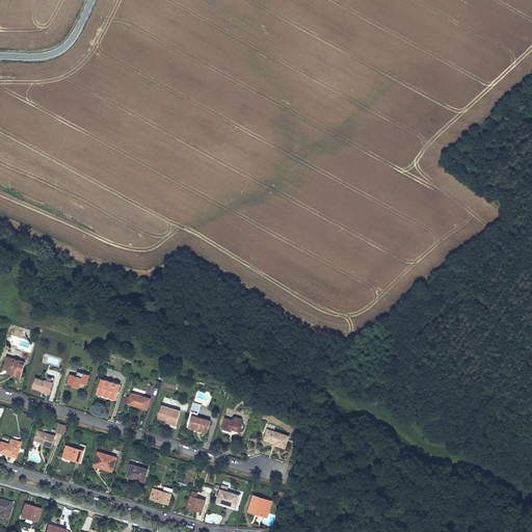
[(19,373),(18,376),(21,377),(25,364),(20,363),(20,361),(11,358),(10,361),(6,360),(3,369),(10,371),(19,373)]
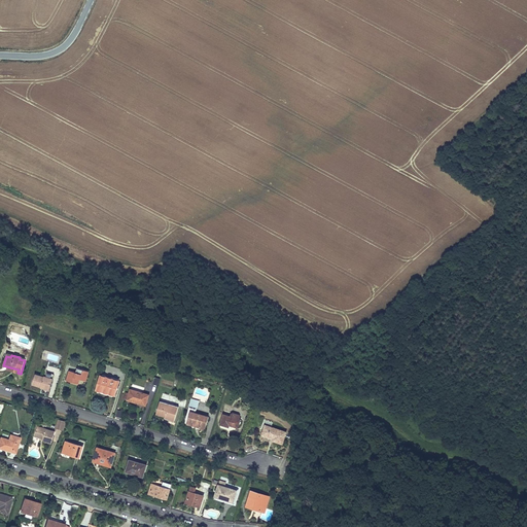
[(77,379),(79,379),(85,381),(89,372),(77,369),(75,373),(69,371),(67,381),(75,384),(77,379)]
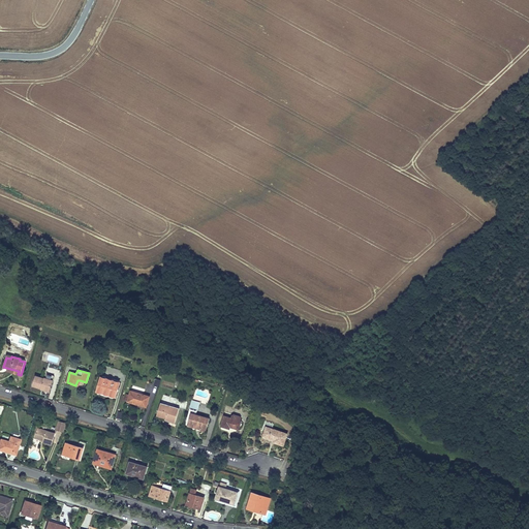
[(53,380),(44,378),(35,376),(32,385),(41,389),(41,386),(44,387),(43,390),(50,392),(53,380)]
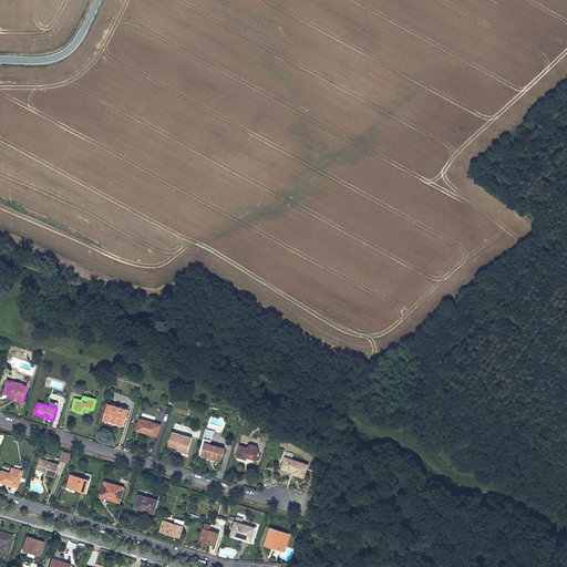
[(115,421),(115,423),(124,425),(129,410),(109,403),(104,420),(113,422),(113,421),(115,421)]
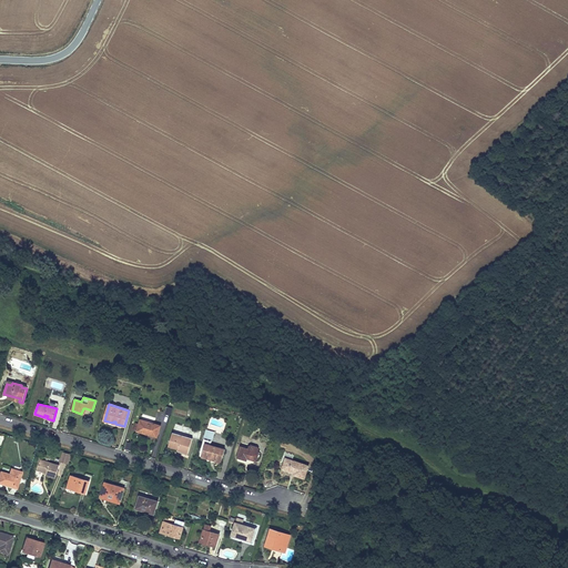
[(138,430),(150,435),(150,433),(158,435),(160,426),(141,419),(138,430)]
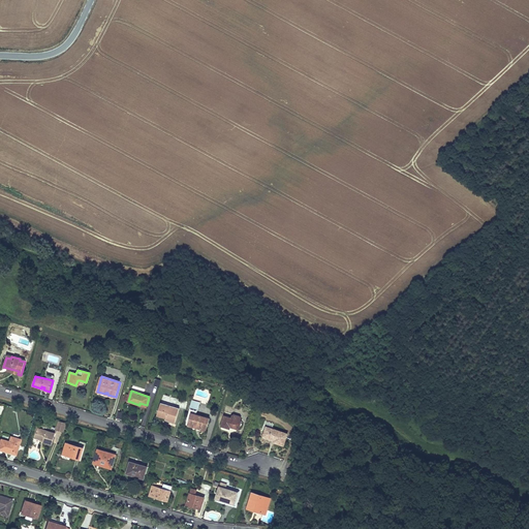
[(200,428),(200,430),(206,432),(210,418),(196,414),(199,402),(192,400),(187,417),(189,418),(188,424),(200,428)]
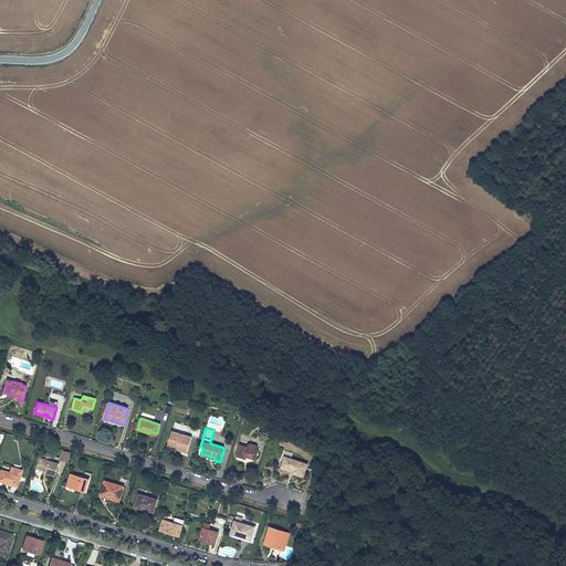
[(177,449),(187,452),(191,437),(181,435),(181,436),(171,432),(168,444),(178,448),(177,449)]
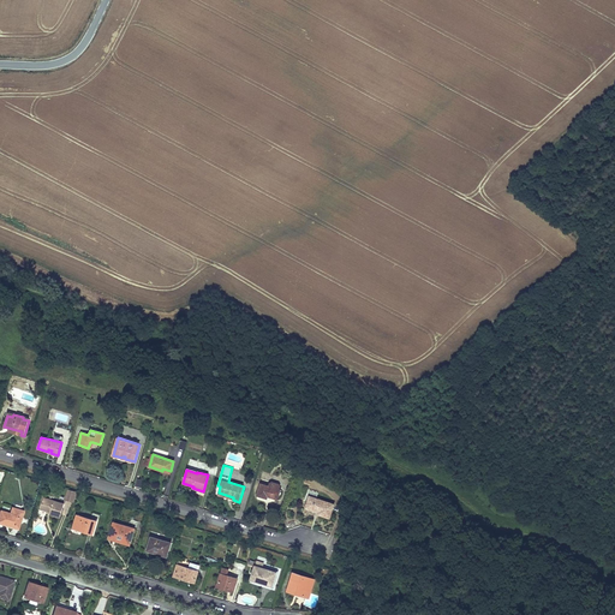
[(269,496),(278,500),(280,490),(280,489),(280,487),(279,484),(272,482),(269,483),(268,487),(261,484),(257,495),(267,499),(268,496),(268,495),(269,496)]
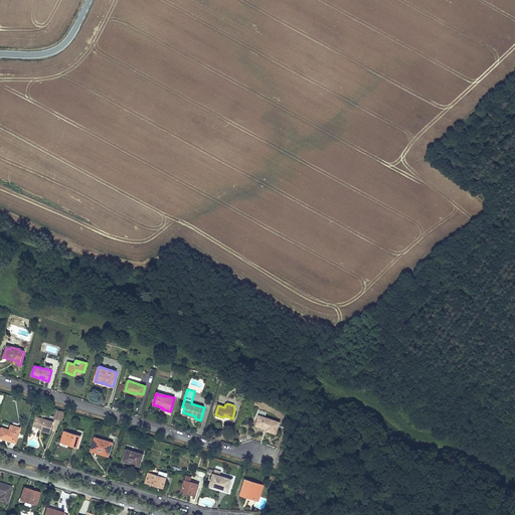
[(54,417),(61,420),(64,412),(57,409),(54,417)]
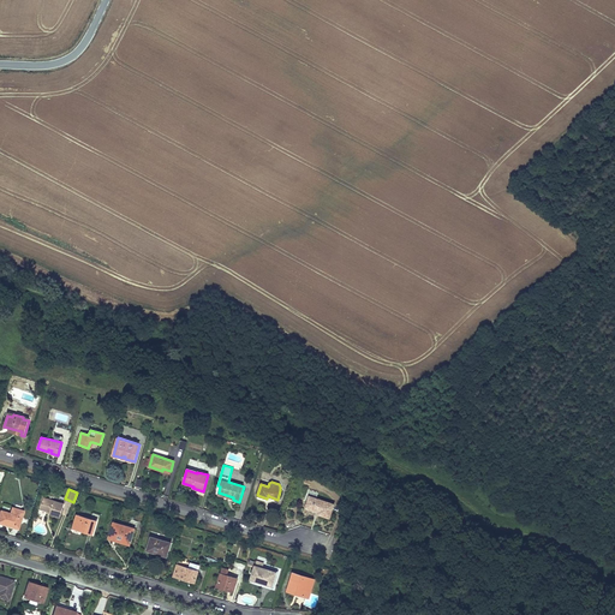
[(320,511),(318,512),(318,514),(329,518),(334,505),(309,496),(306,507),(317,512),(317,511),(320,511)]
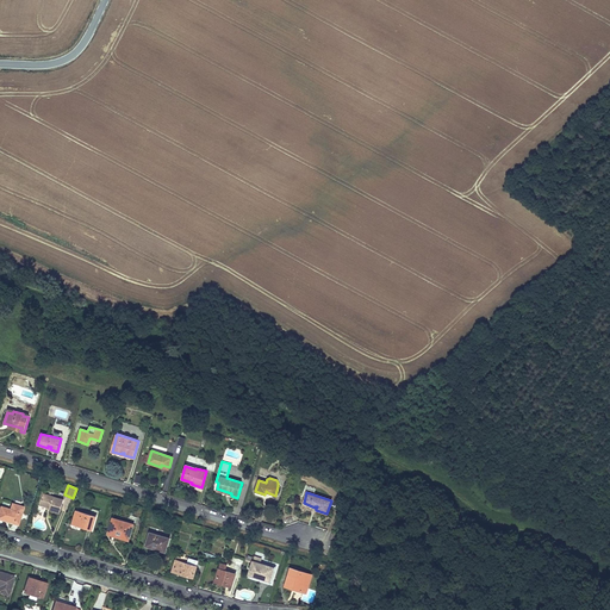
[(50,509),(50,510),(60,514),(63,499),(43,493),(39,505),(47,508),(50,509)]
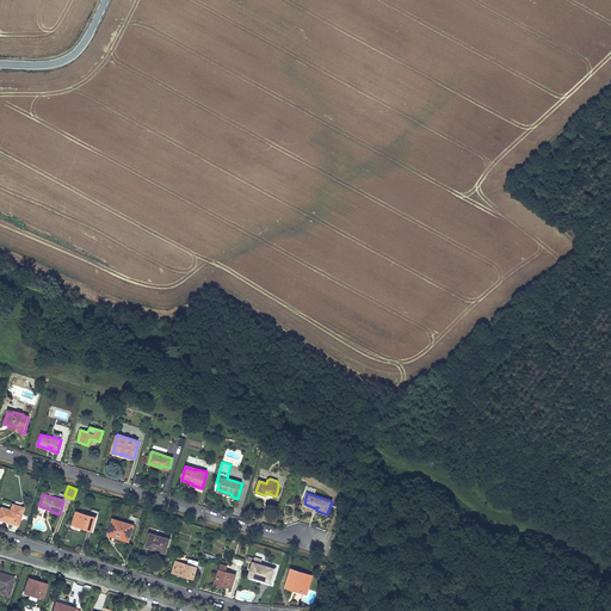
[(0,518),(8,522),(8,523),(18,525),(24,508),(12,505),(11,511),(1,507),(1,508),(0,507),(0,518)]
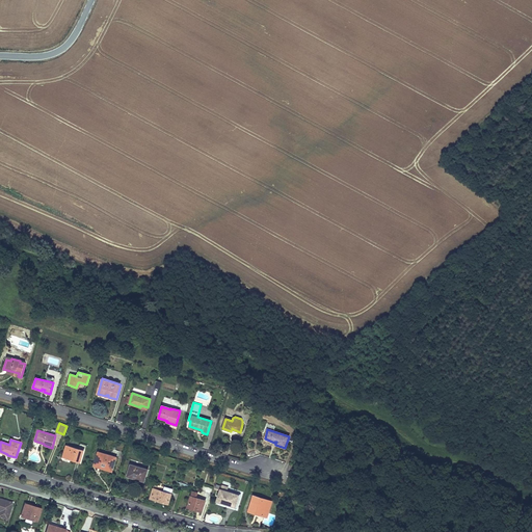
[(63,457),(80,462),(83,451),(67,446),(63,457)]
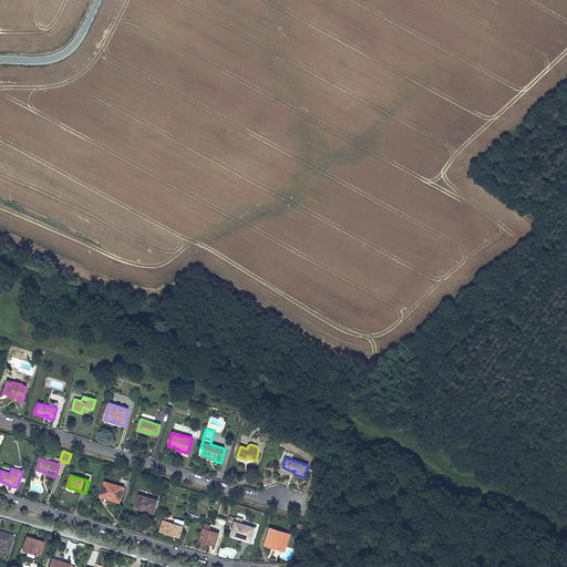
[(114,501),(120,503),(124,487),(104,481),(101,493),(114,497),(114,501)]
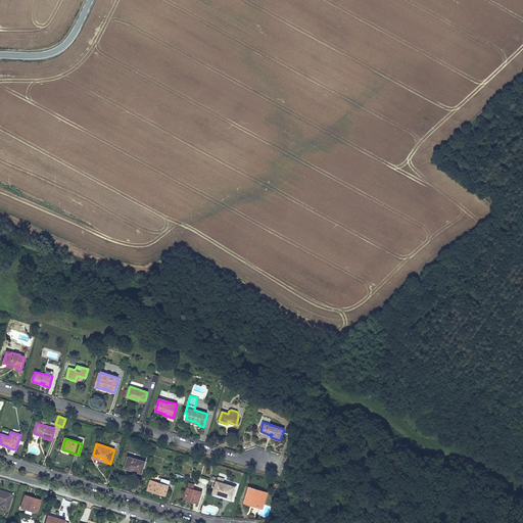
[(134,469),(142,472),(145,462),(129,457),(125,468),(134,471),(134,469)]
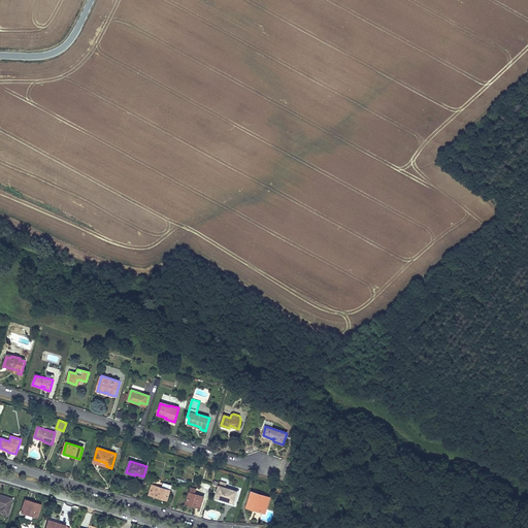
[(154,480),(150,495),(167,500),(171,486),(154,480)]
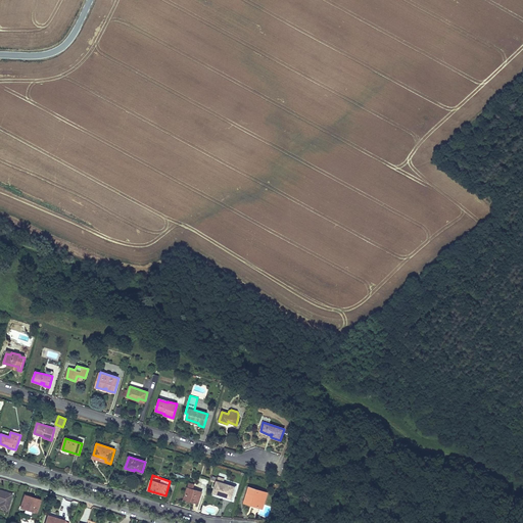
[(223,483),(217,481),(214,492),(219,494),(220,493),(222,493),(221,495),(232,498),(235,487),(230,485),(223,483)]
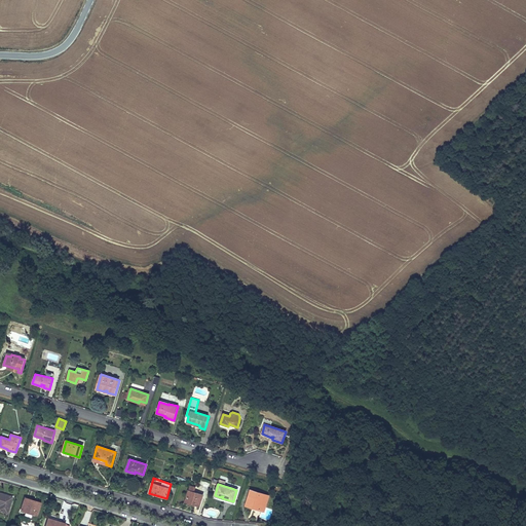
[(194,492),(189,490),(185,501),(195,504),(196,503),(200,504),(202,495),(194,492)]
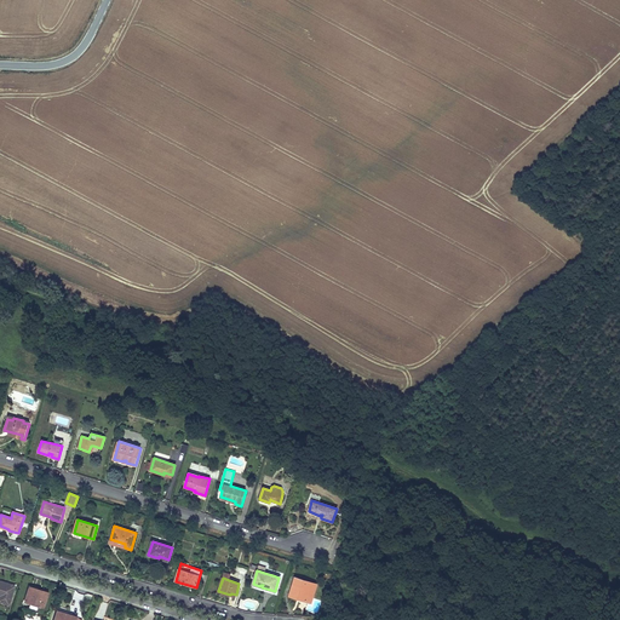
[(309,595),(313,583),(296,578),(290,596),(311,602),(313,596),(309,595)]
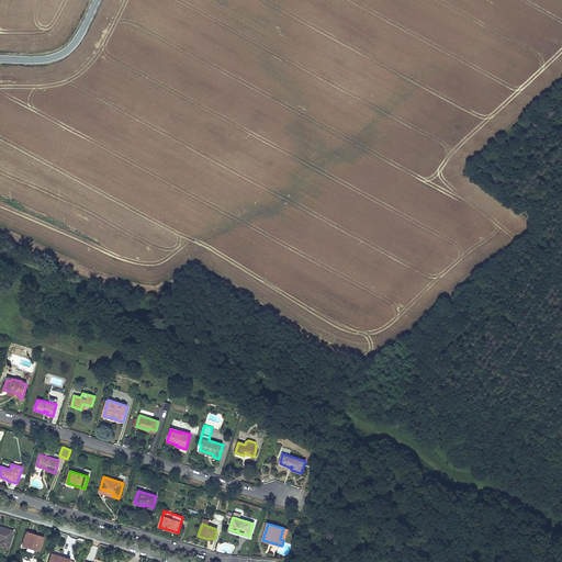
[(0,525),(0,546),(9,549),(14,530),(0,525)]
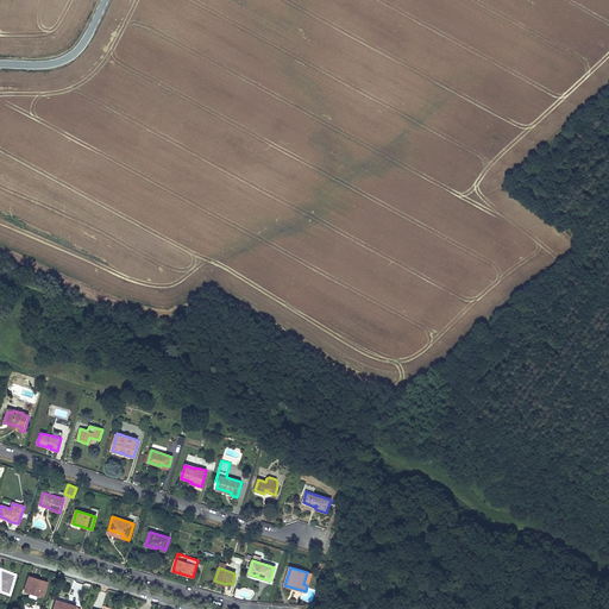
[(39,581),(39,578),(29,575),(24,591),(30,592),(37,595),(43,597),(48,583),(39,581)]
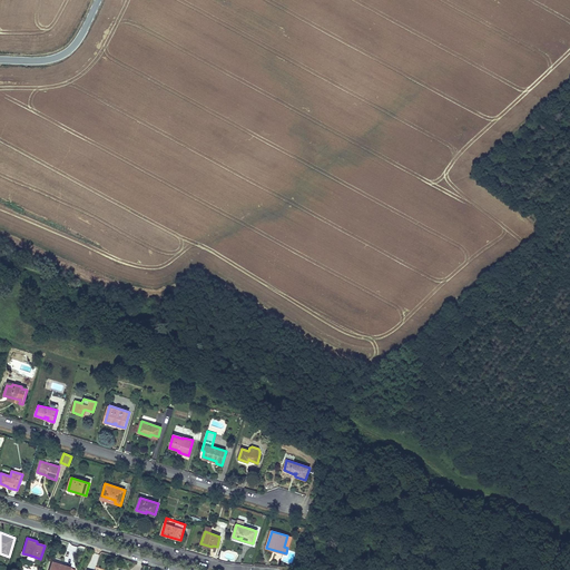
[(72,567),(52,560),(49,569),(76,569),(72,568),(72,567)]
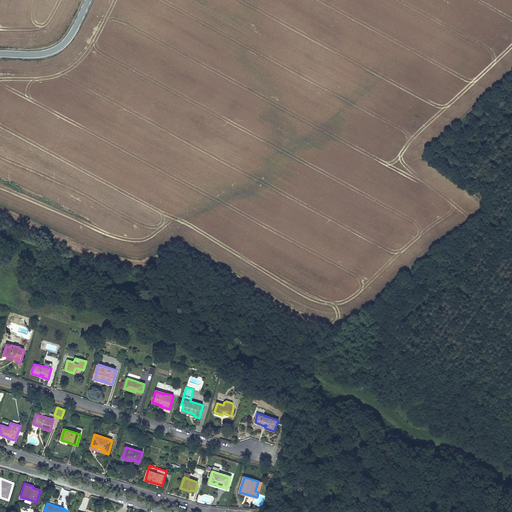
All buildings are outlined.
